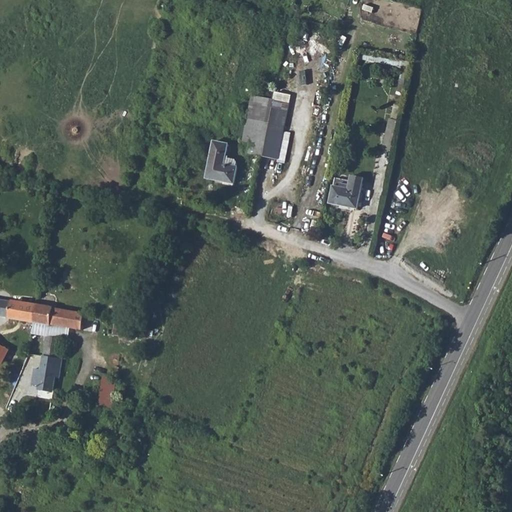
[(247,155),(278,161),(284,126),(268,124),(271,110),(262,109),(260,115),(255,114),(254,121),(249,144),(247,155)]
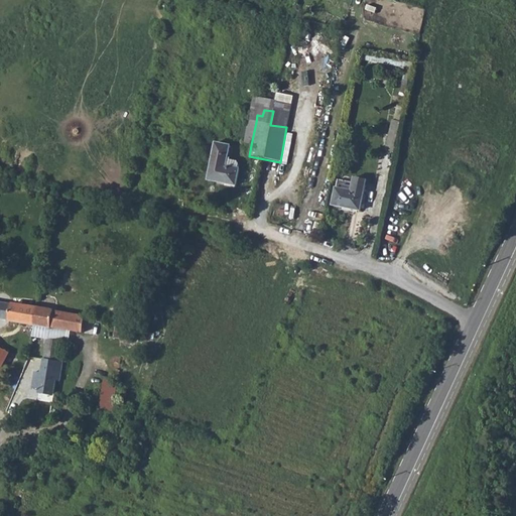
[(244,144),(251,145),(256,122),(249,121),(244,144)]
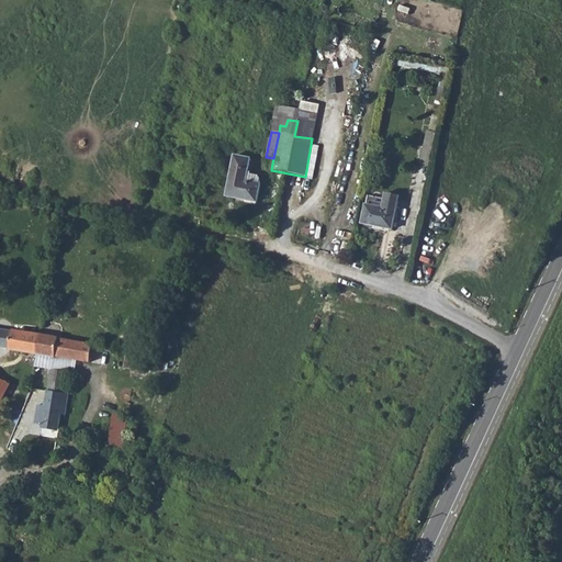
[(428,166),(436,134),(428,132),(419,164),(428,166)]
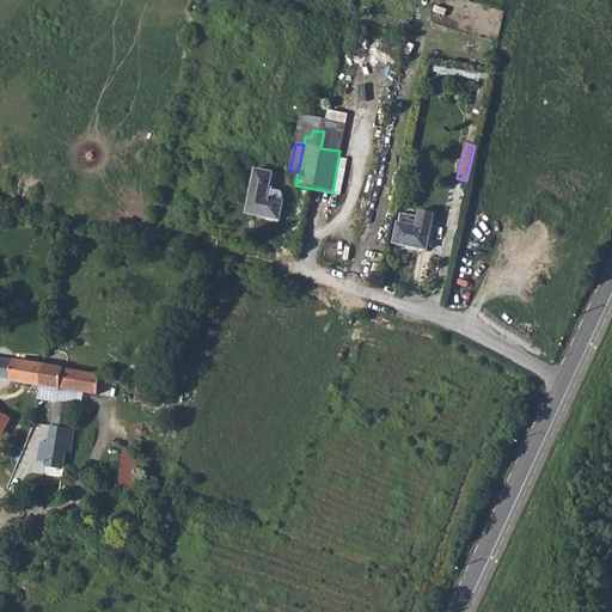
[(271,190),(274,173),(256,170),(246,215),(280,221),(285,200),(283,200),(283,196),(281,193),(271,190)]
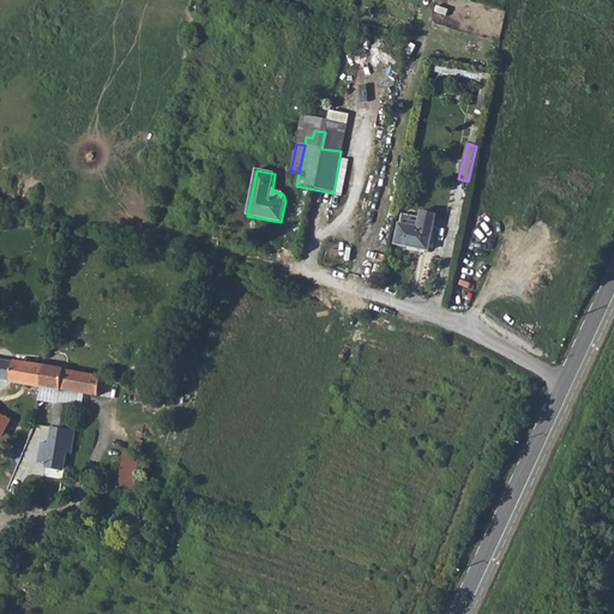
[(461,232),(464,210),(452,208),(449,229),(461,232)]
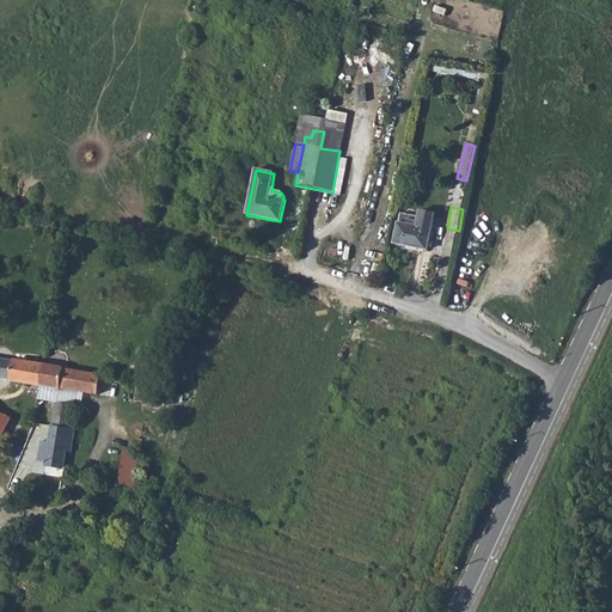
[(395,244),(427,251),(434,214),(420,212),(418,219),(401,215),(395,244)]
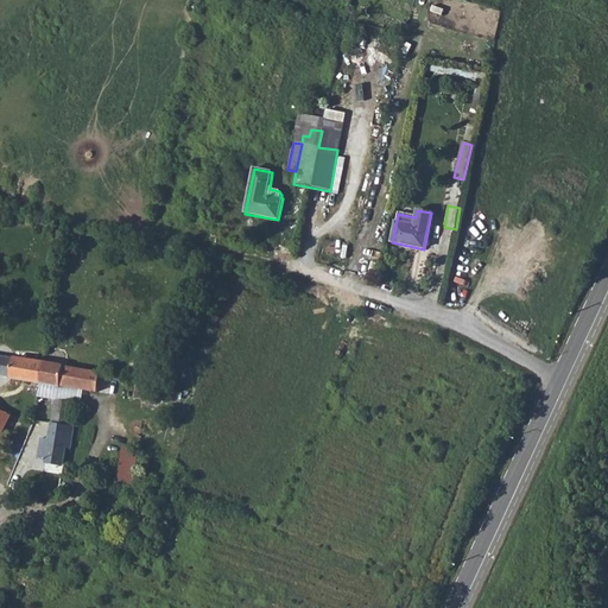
[(42,362),(14,358),(14,359),(0,355),(0,377),(10,378),(10,379),(38,384),(39,384),(42,362)]
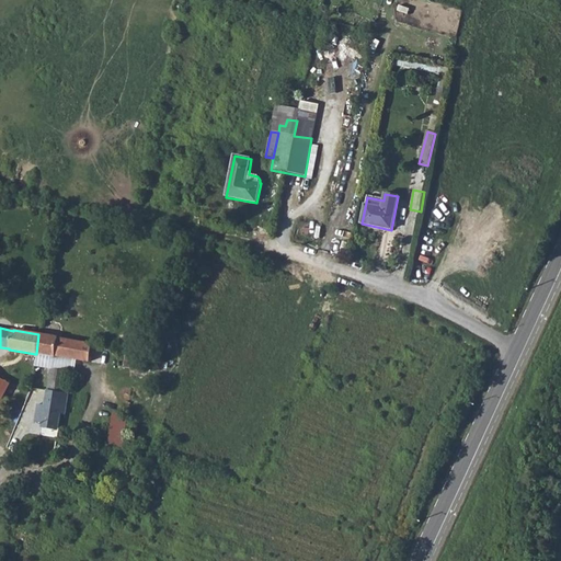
[(59,338),(38,334),(36,354),(35,354),(56,357),(56,356),(90,363),(93,344),(92,344),(59,339),(59,338)]
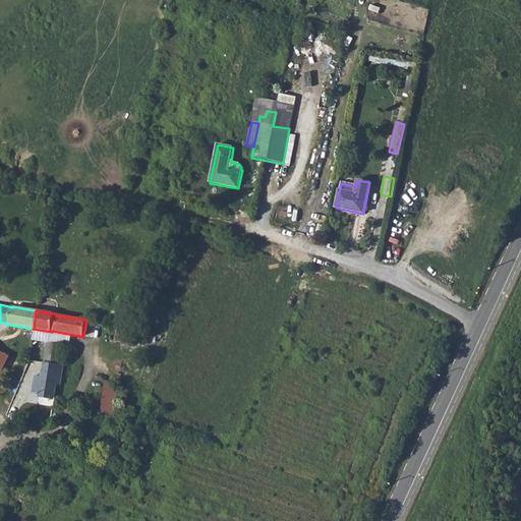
[(0,373),(9,356),(0,351),(0,373)]
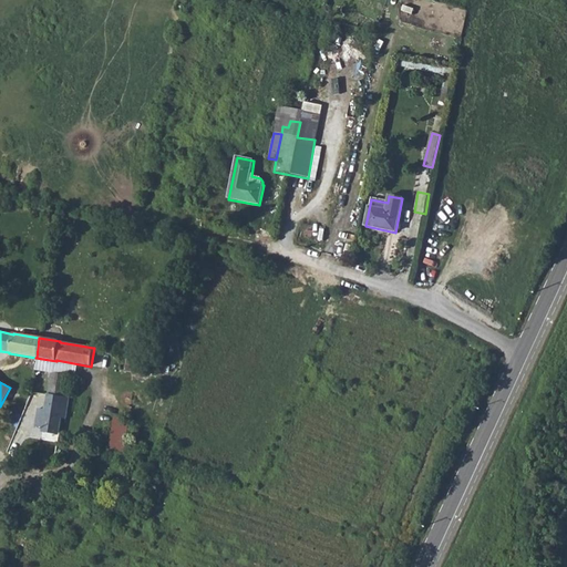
[(49,390),(42,431),(43,431),(50,432),(59,433),(62,419),(65,419),(69,399),(65,398),(65,393),(49,390)]
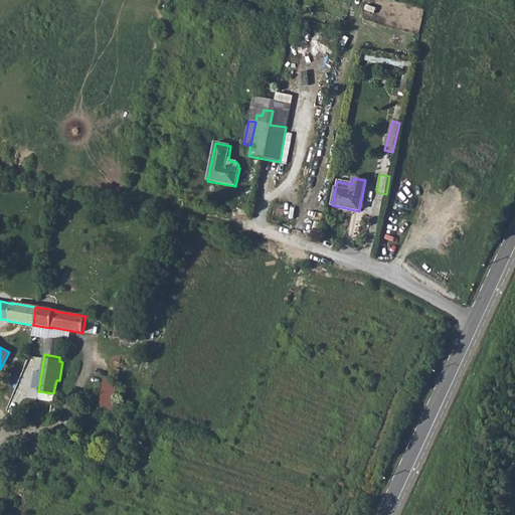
[(99,408),(111,411),(117,380),(104,379),(99,408)]
